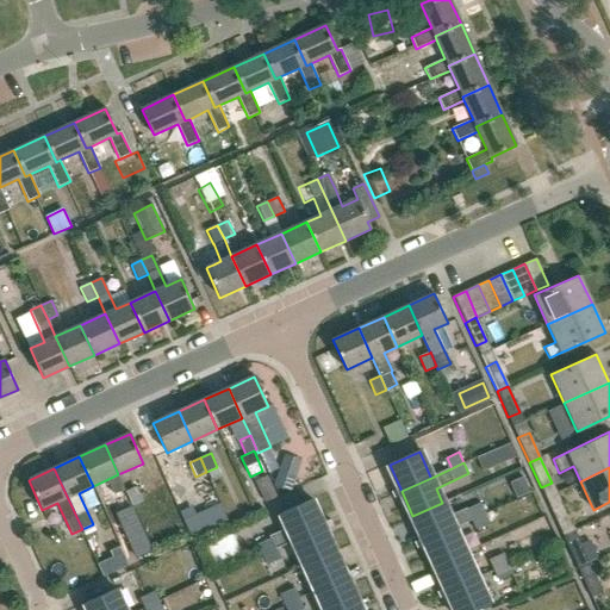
[(277,472),(273,484),(291,490),(296,478),(277,472)]
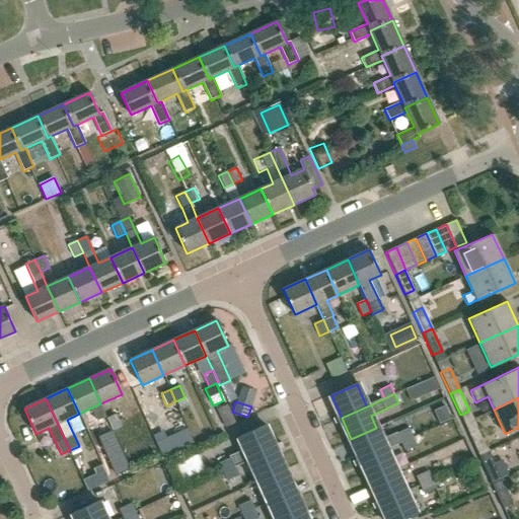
[(226,403),(217,409),(225,426),(234,422),(226,403)]
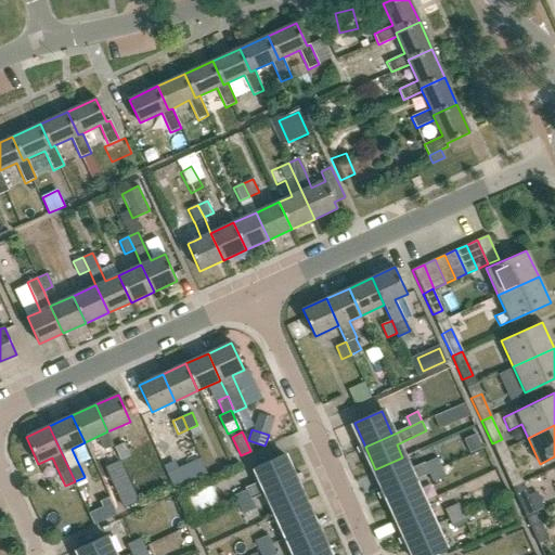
[(115,448),(120,461),(130,456),(124,443),(115,448)]
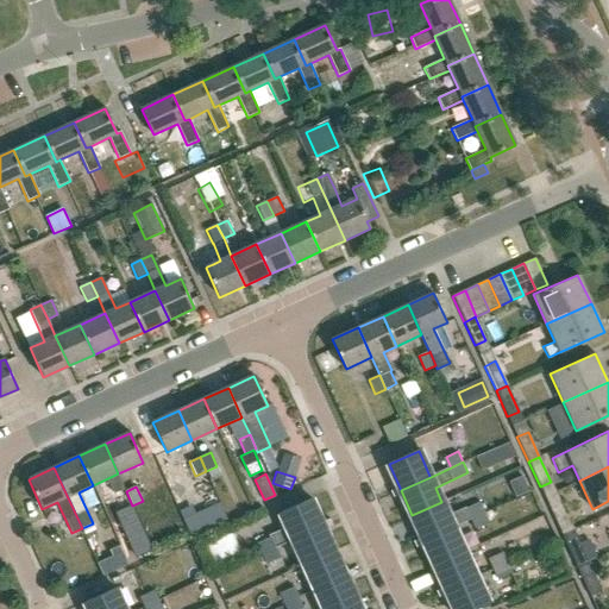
[(270,538),(256,544),(261,554),(276,547),(292,540),(331,522),(330,519),(322,522),(313,501),(312,498),(280,514),(281,518),(286,528),(269,537),(270,538)]
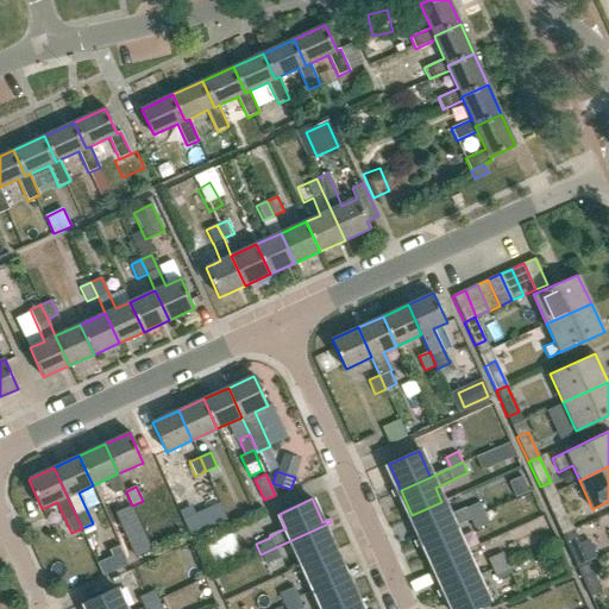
[(424,540),(453,527),(470,519),(484,513),(478,502),(449,516),(441,502),(412,515),(424,540)]
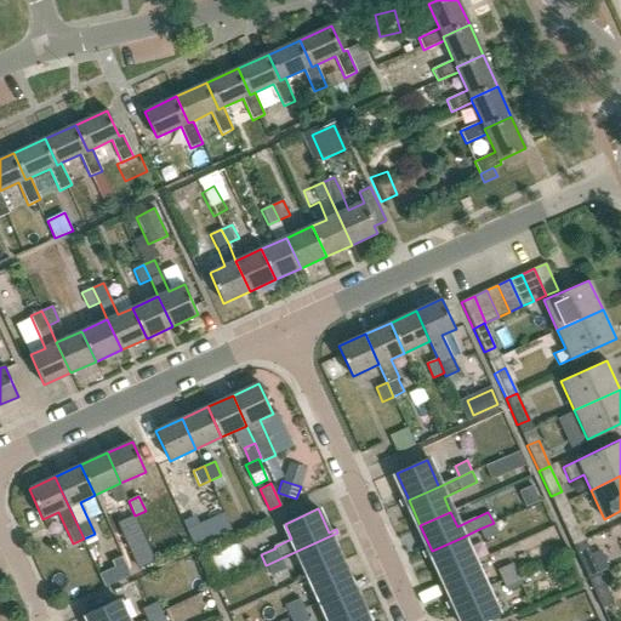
[(571,543),(584,537),(571,512),(560,518),(571,543)]
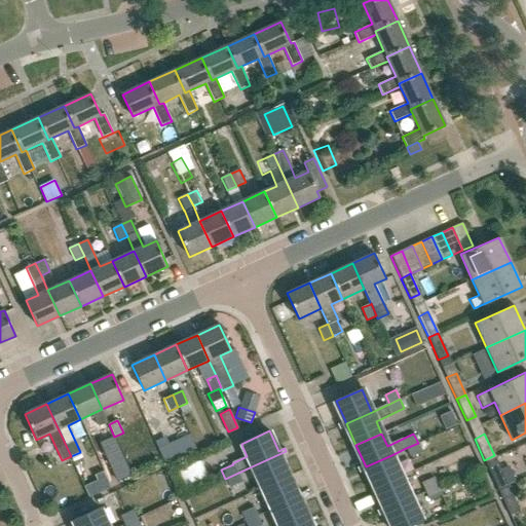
[(410,457),(422,452),(418,443),(406,448),(410,457)]
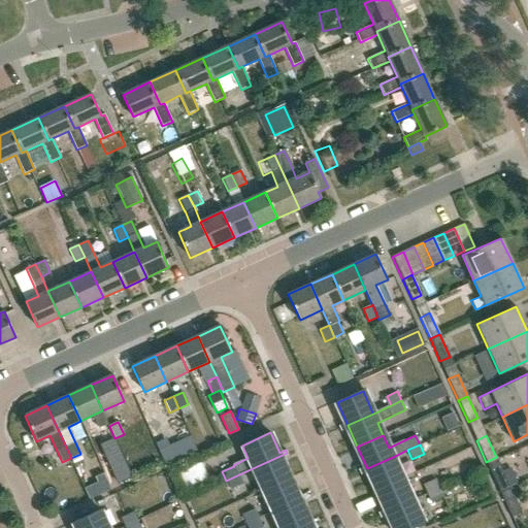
[(287,453),(253,468),(262,490),(291,477),(282,458),(288,455),(287,453)]
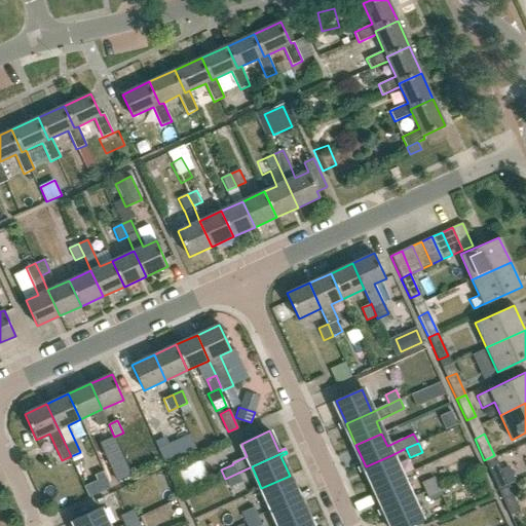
[(401,477),(391,455),(366,466),(375,488),(401,477)]
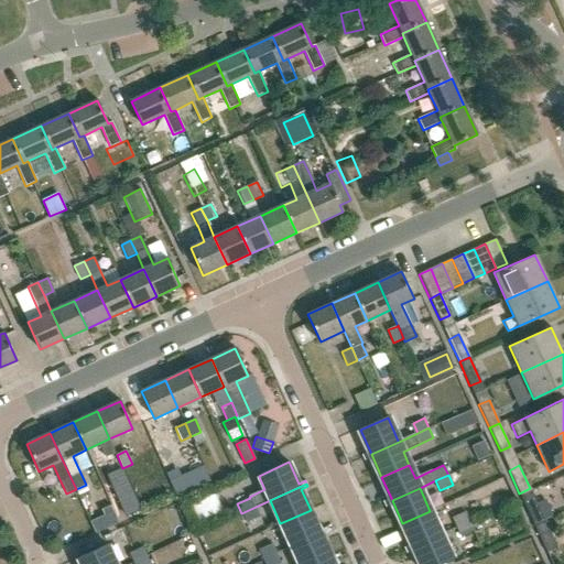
[(530,488),(519,494),(530,517),(540,511),(530,488)]
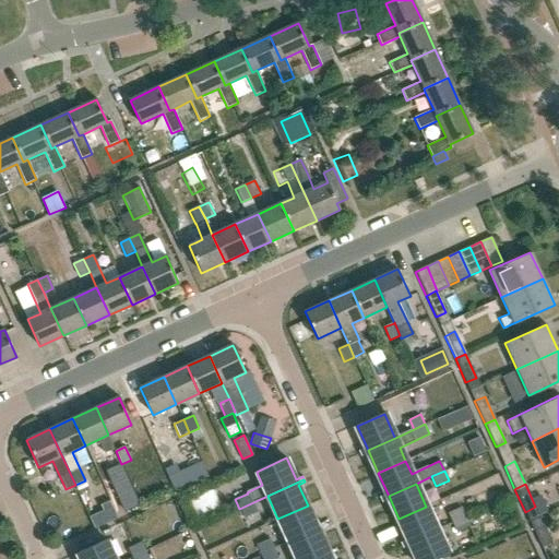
[(193,520),(221,507),(212,487),(185,499),(193,520)]
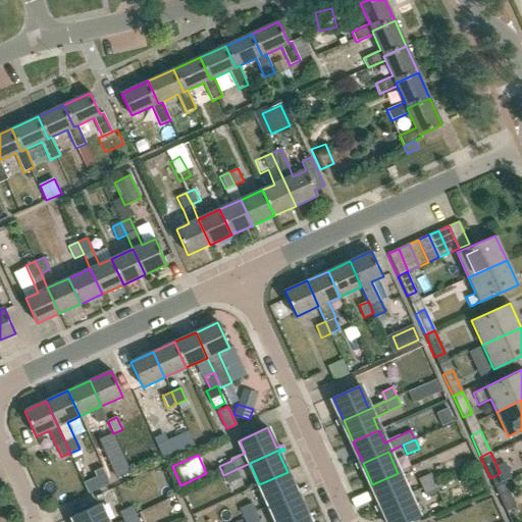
[(447,476),(456,494),(475,484),(466,467),(447,476)]
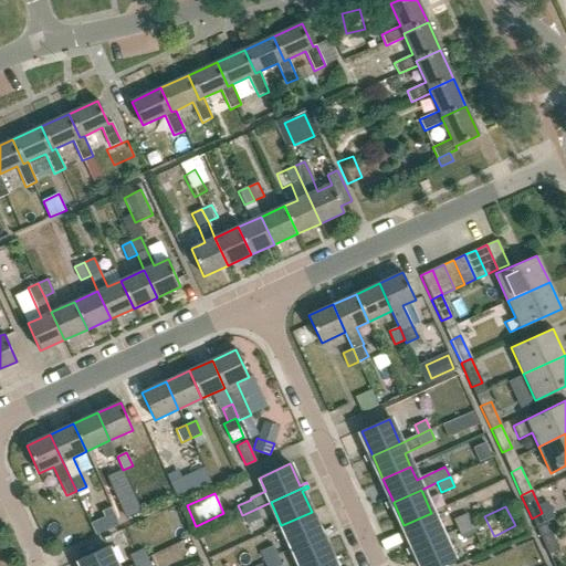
[(74,507),(44,520),(52,538),(82,526),(74,507)]
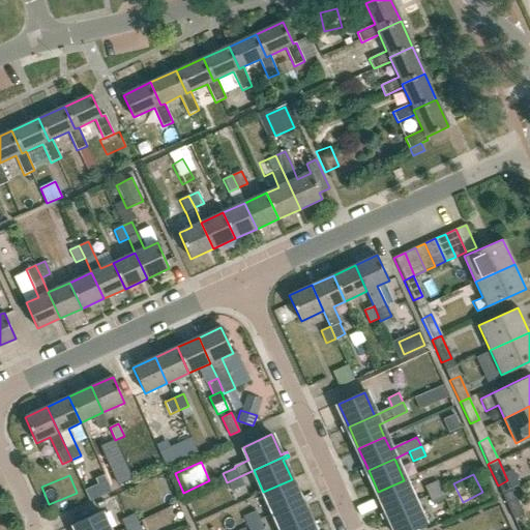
[(96,499),(112,492),(105,475),(95,479),(97,484),(91,488),(96,499)]
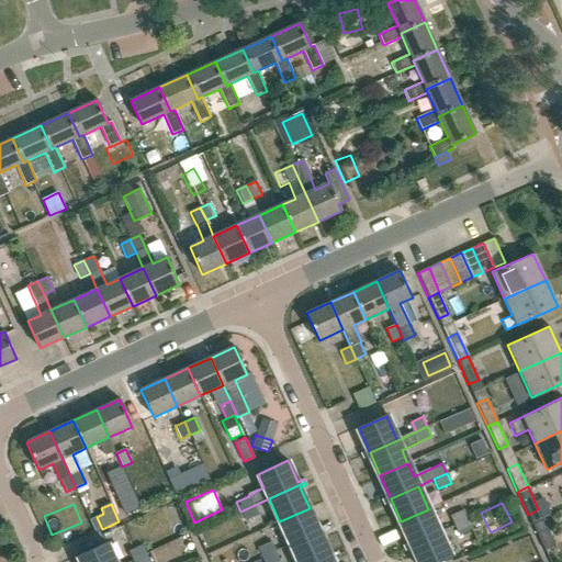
[(255,505),(240,512),(245,521),(259,515),(255,505)]
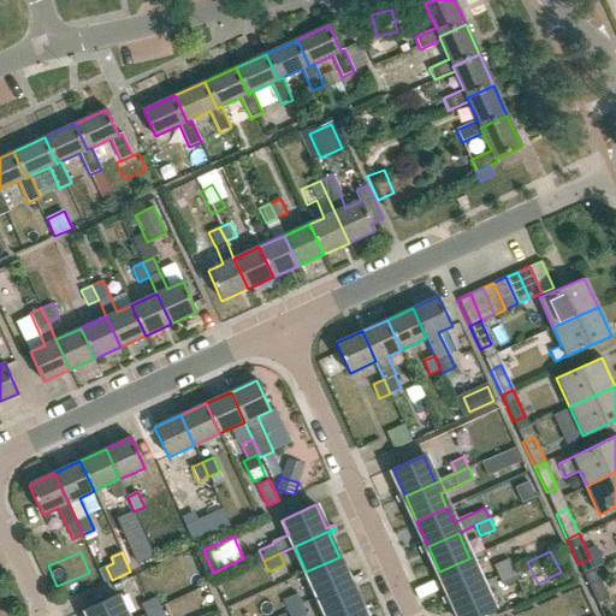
[(136,555),(128,560),(131,568),(141,564),(136,555)]
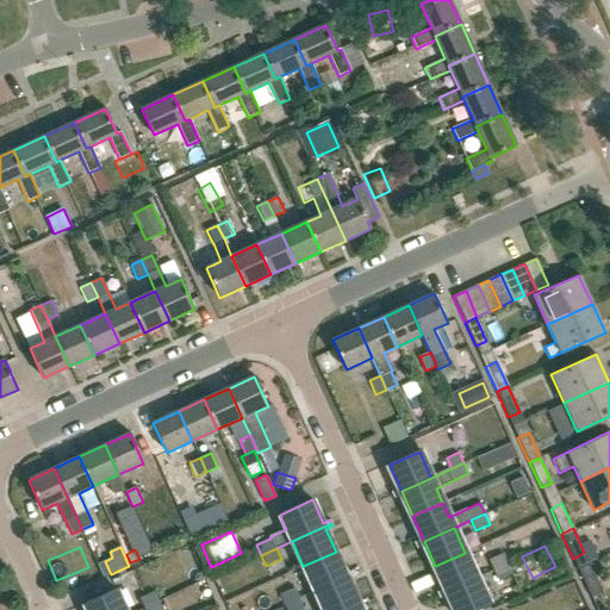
[(336,552),(303,566),(315,591),(354,573),(353,570),(346,573),(336,552)]
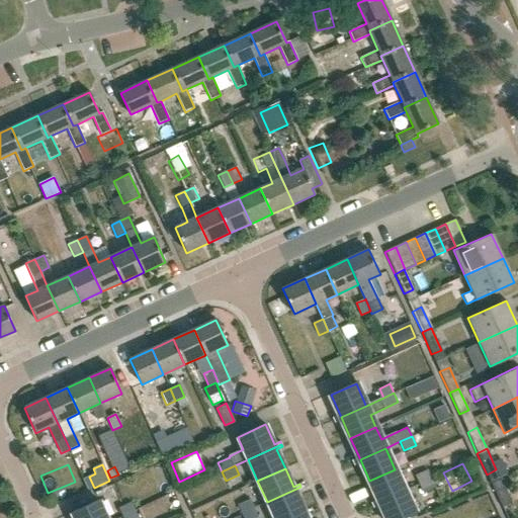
[(379,502),(405,491),(395,469),(369,481),(379,502)]
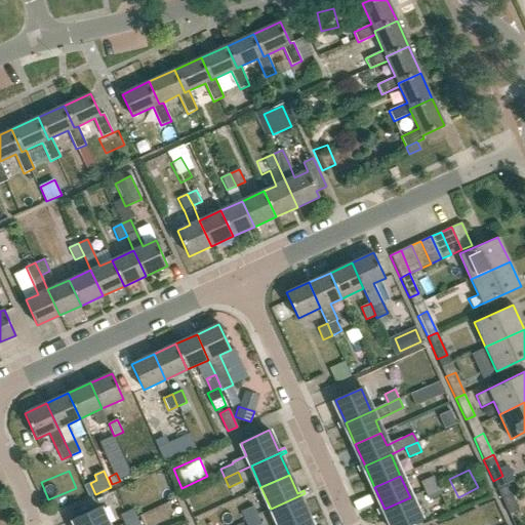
[(425,491),(438,486),(434,477),(420,482),(425,491)]
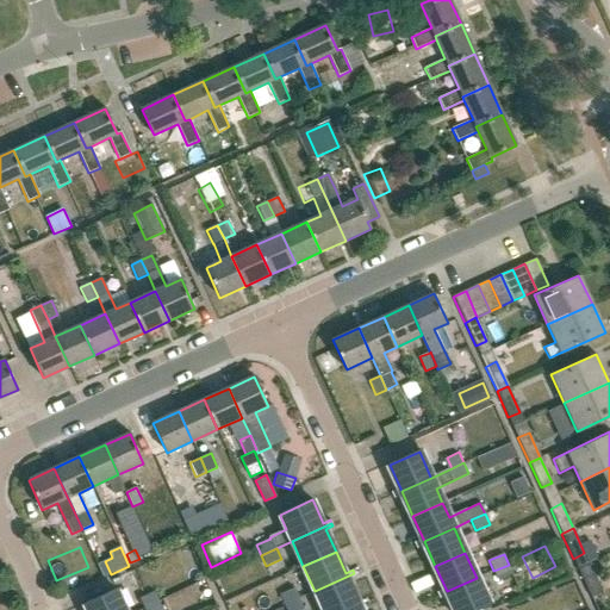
[(509,565),(493,571),(498,582),(514,576),(509,565)]
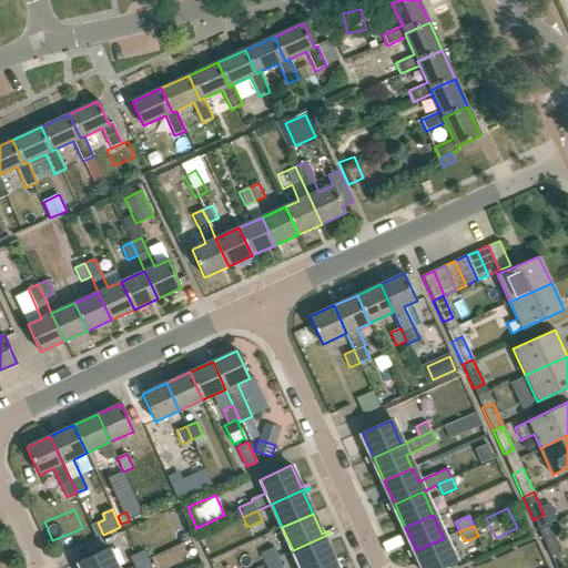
[(330,534),(293,550),(301,567),(315,567),(334,559),(324,539),(332,536),(330,534)]
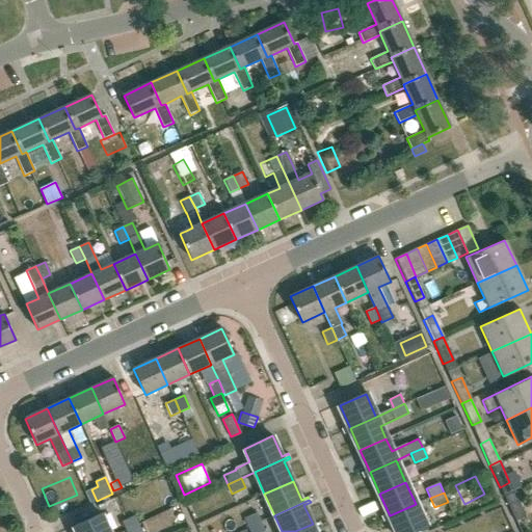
[(515,522),(526,516),(517,500),(508,505),(515,522)]
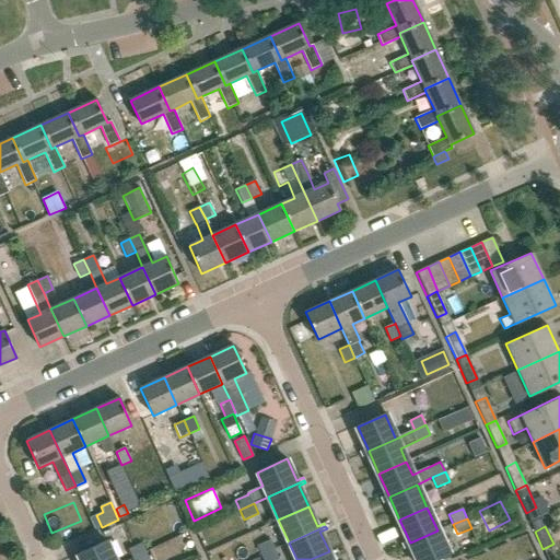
[(438,531),(410,543),(418,559),(434,559),(448,553),(438,531)]
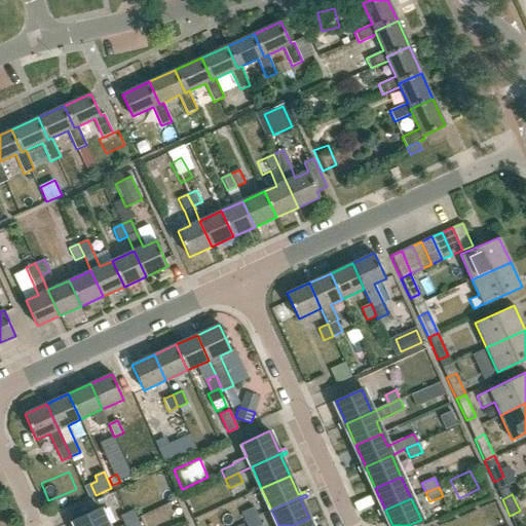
[(245,522),(258,517),(254,508),(240,513),(245,522)]
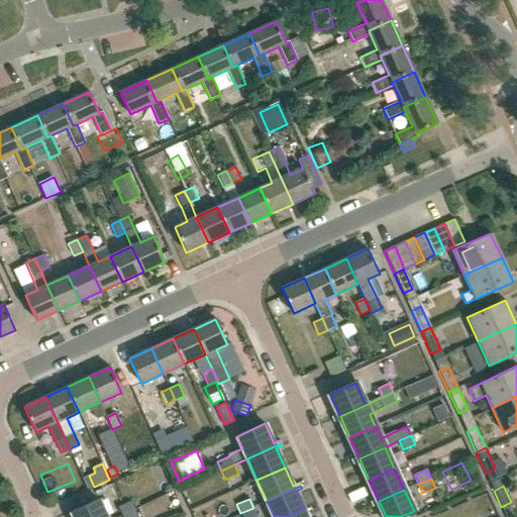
[(75,516),(105,516),(98,501),(73,512),(75,516)]
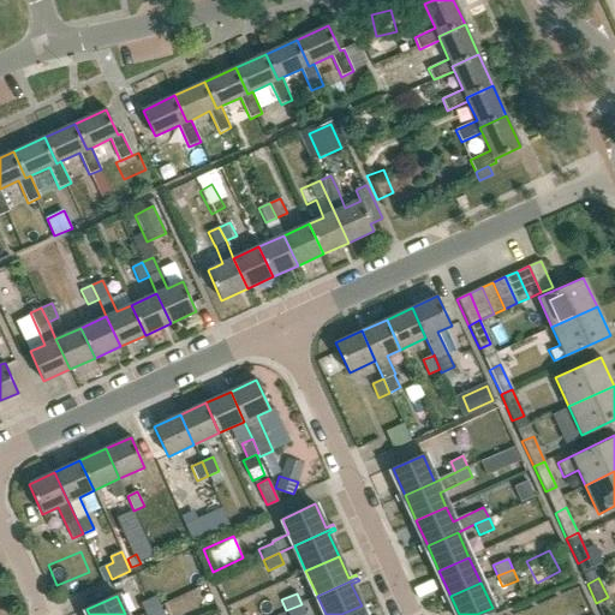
[(145,614),(161,608),(156,597),(141,603),(145,614)]
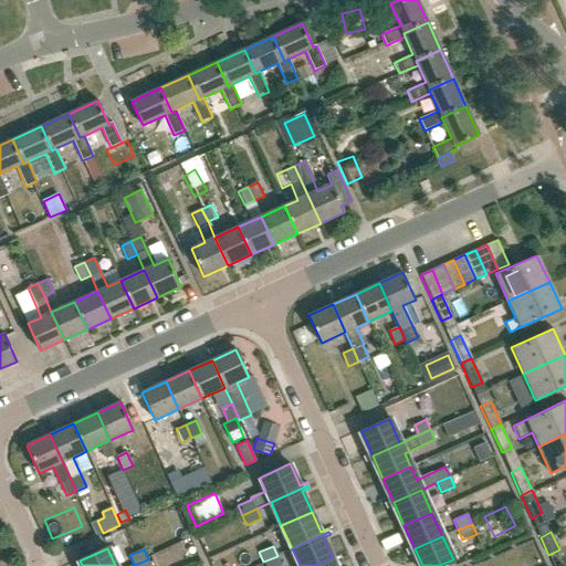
[(278,556),(263,562),(265,565),(281,565),(282,565),(278,556)]
